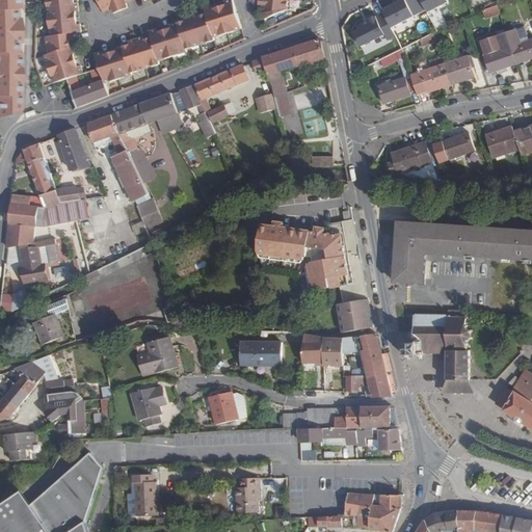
[(0,0),(0,8),(24,8),(23,0),(0,0)]
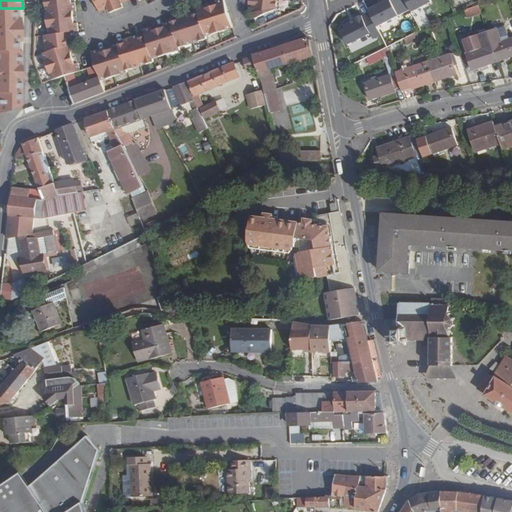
[(75,0),(47,3),(49,17),(76,14),(75,7),(78,7),(77,0),(75,0)]
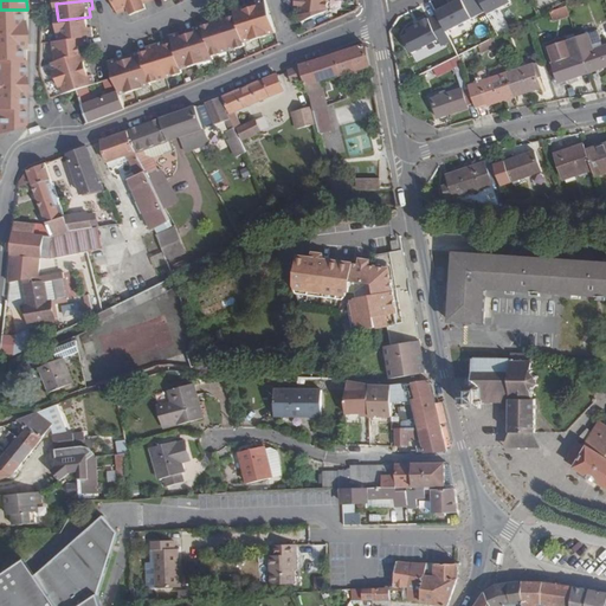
[(116,0),(121,10),(131,6),(134,11),(142,8),(137,0),(116,0)]
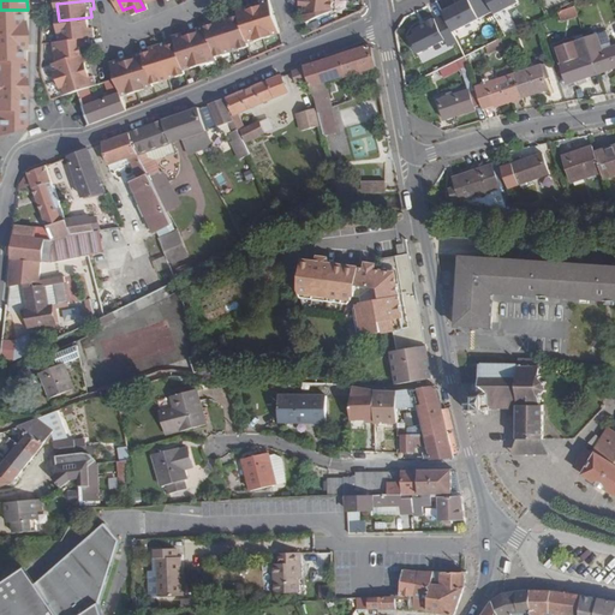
[(282,31),(272,0),(266,0),(263,1),(264,5),(256,6),(266,37),(282,31)]
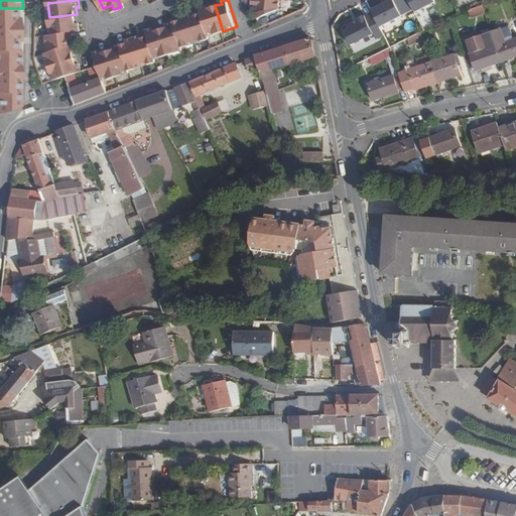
[(252,0),(253,3),(258,5),(258,12),(259,17),(280,8),(281,0),(280,0),(252,0)]
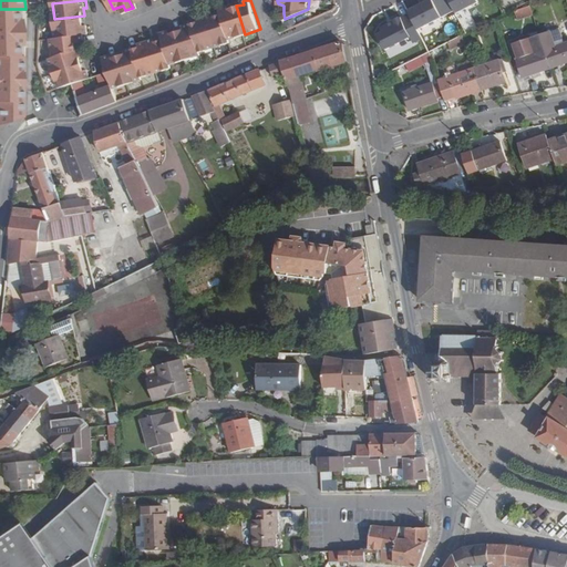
[(455,11),(450,0),(434,0),(433,1),(433,0),(429,0),(409,10),(410,13),(418,30),(455,11)]
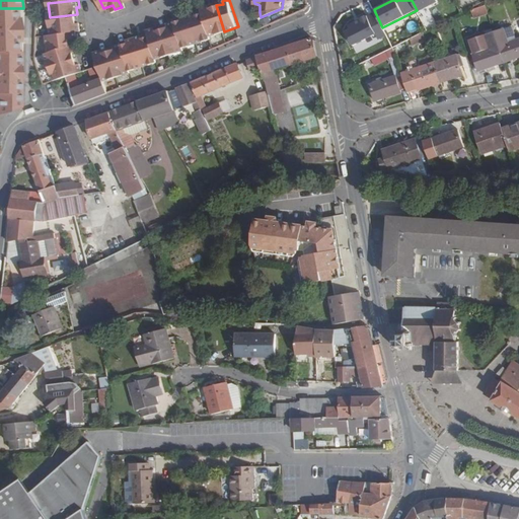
[(437,0),(412,0),(417,10),(418,12),(438,2),(437,0)]
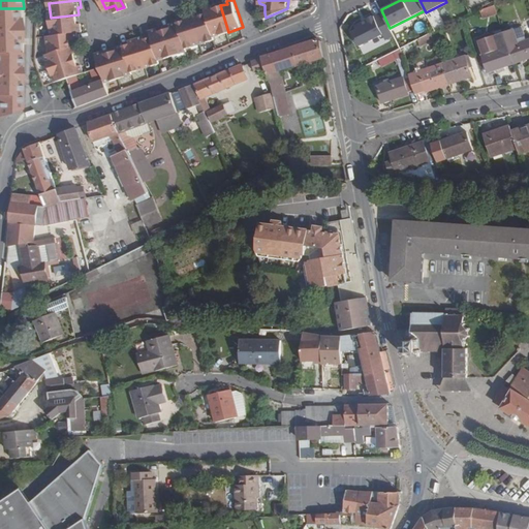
[(496,4),(481,10),(485,19),(499,12),(496,4)]
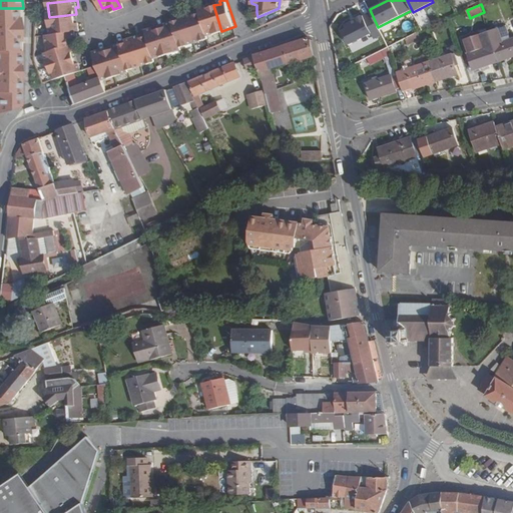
[(221,31),(213,5),(207,7),(206,5),(199,7),(208,35),(221,31)]
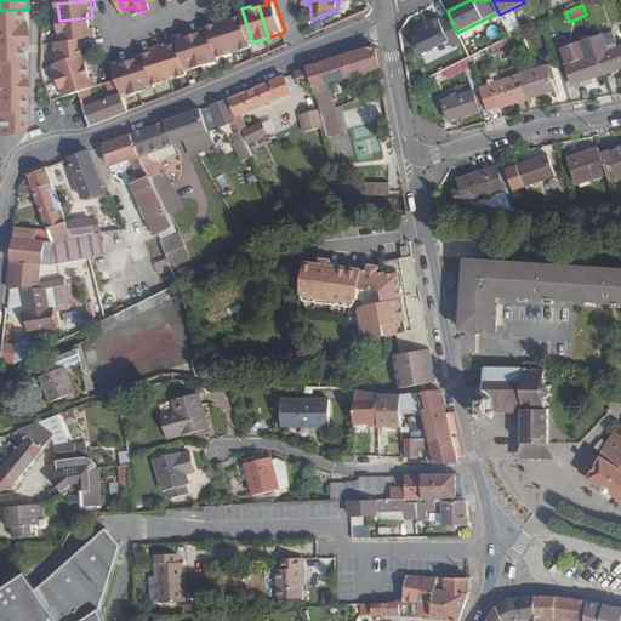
[(0,10),(0,60),(29,60),(28,10),(0,10)]
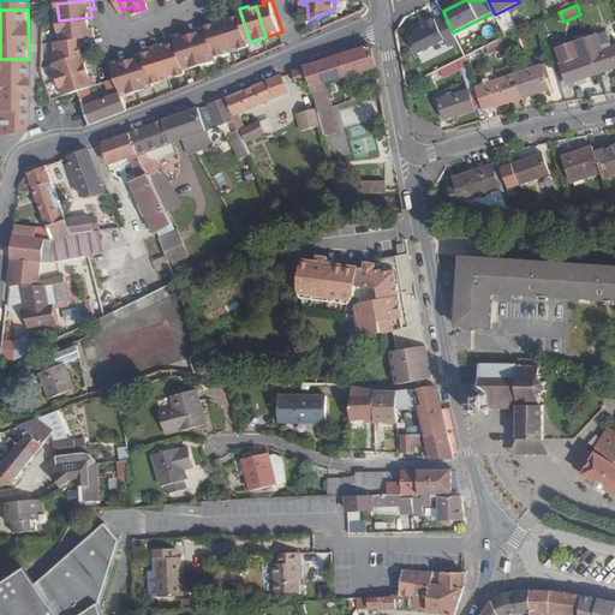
[(509,11),(499,15),(505,33),(515,28),(509,11)]
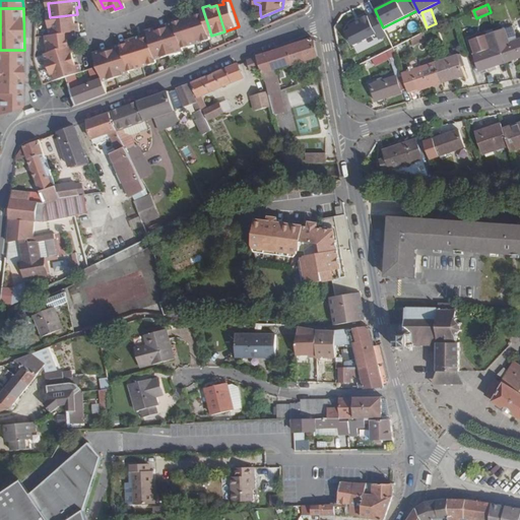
[(212,38),(204,12),(198,14),(197,12),(190,14),(199,43),(212,38)]
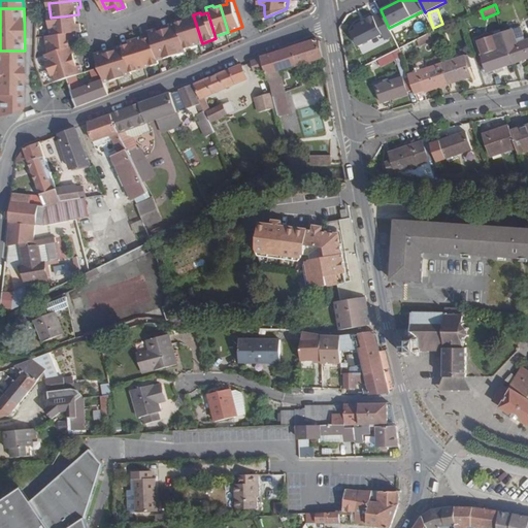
[(393,36),(382,12),(373,17),(372,15),(367,19),(367,20),(355,26),(357,30),(352,32),(359,46),(383,34),(386,40),(393,36)]
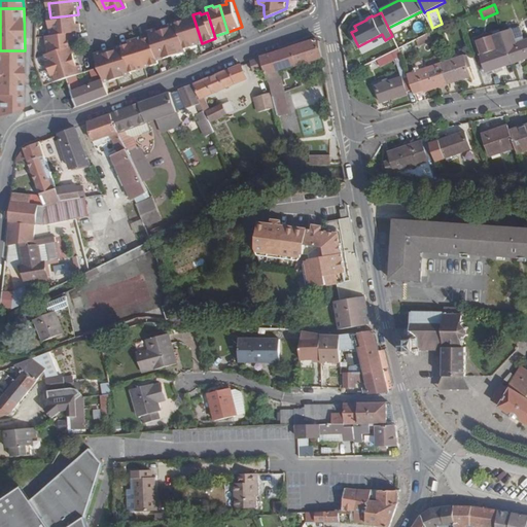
[(79,22),(78,14),(50,18),(53,32),(78,29),(82,29),(81,21),(79,22)]
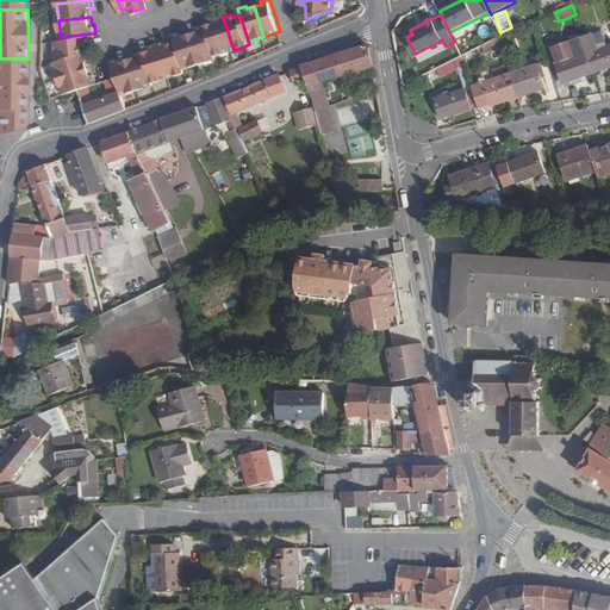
[(234,50),(223,17),(215,19),(216,23),(207,25),(218,55),(234,50)]
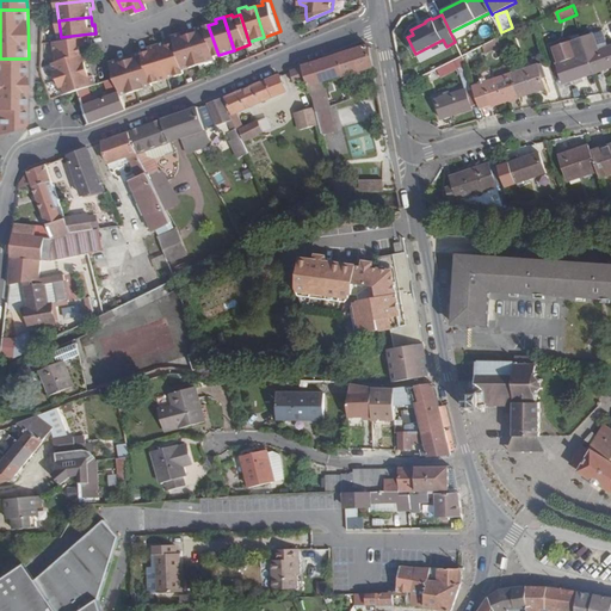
[(218,57),(208,25),(199,28),(201,31),(193,32),(203,63),(218,57)]
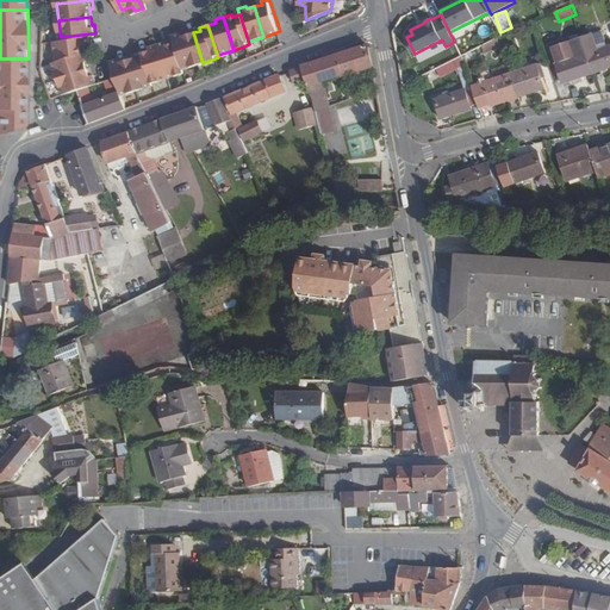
[(203,63),(193,32),(186,36),(185,32),(176,35),(179,42),(187,68),(203,63)]
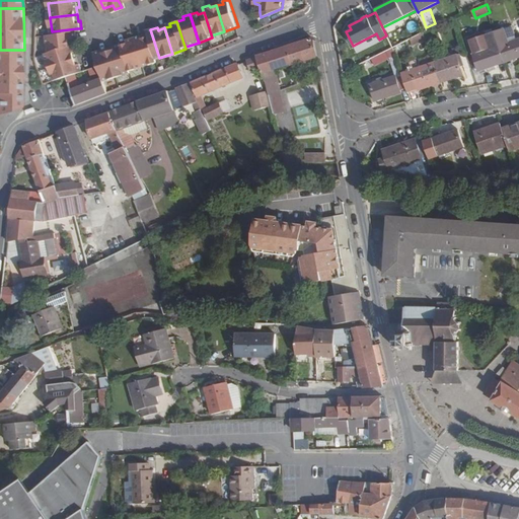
[(77,28),(52,31),(47,32),(49,50),(72,43),(71,36),(73,35),(78,34),(77,28)]
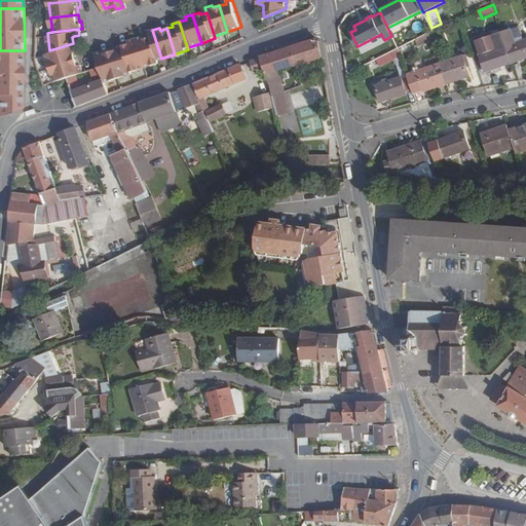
[(161,59),(154,36),(148,38),(147,35),(140,37),(149,66),(162,62),(161,59)]
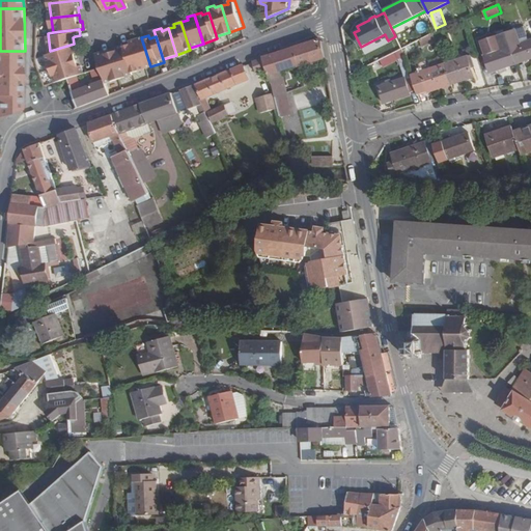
[(150,66),(141,37),(134,40),(134,43),(128,45),(136,71),(150,66)]
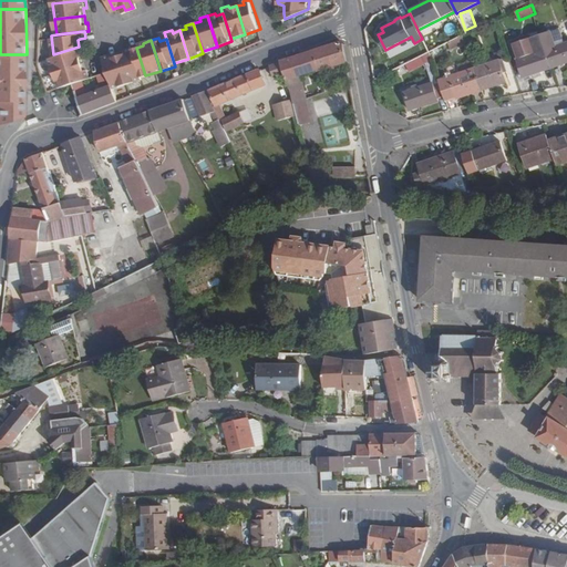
[(566,41),(545,49),(553,68),(566,62),(566,41)]
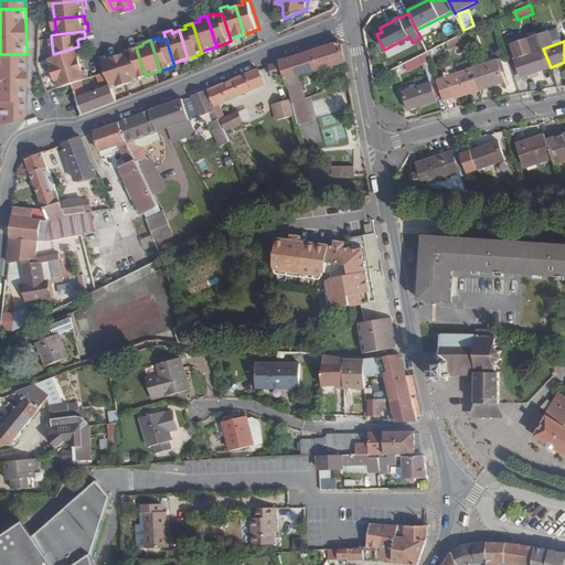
[(311,51),(317,68),(317,70),(344,62),(341,42),(311,51)]
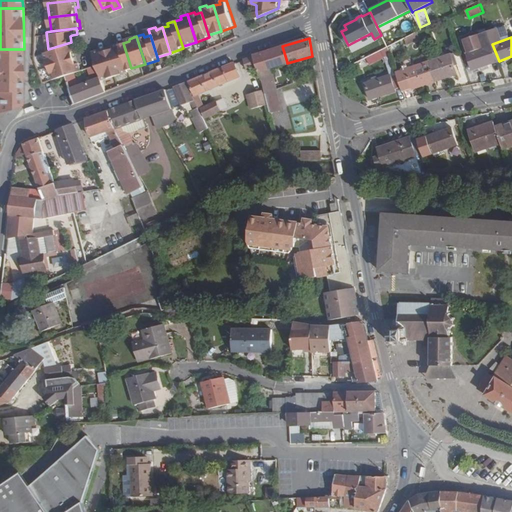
[(71,42),(48,49),(46,50),(50,64),(76,55),(74,49),(76,48),(74,41),(71,42)]
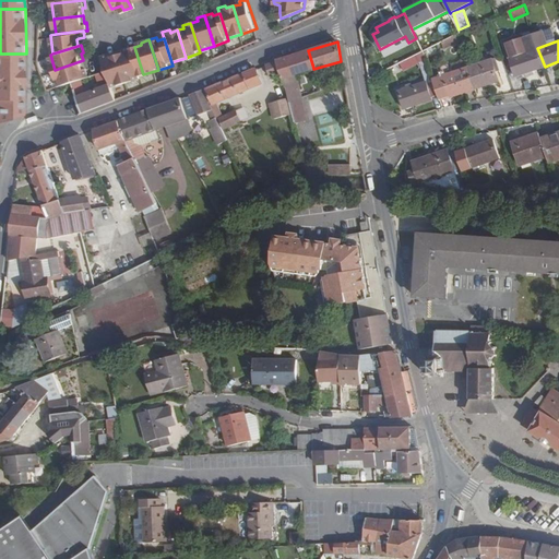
[(128,52),(121,55),(129,82),(144,78),(134,47),(127,49),(128,52)]
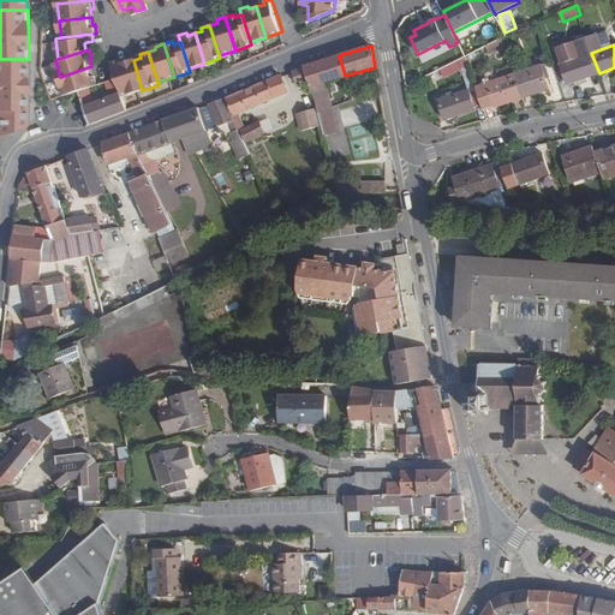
[(561,64),(568,84),(599,73),(591,53),(561,64)]
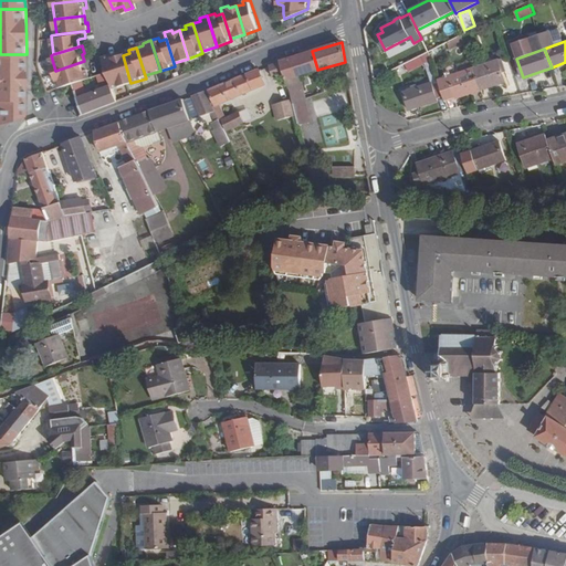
[(317,69),(312,51),(280,61),(283,72),(285,77),(317,69)]
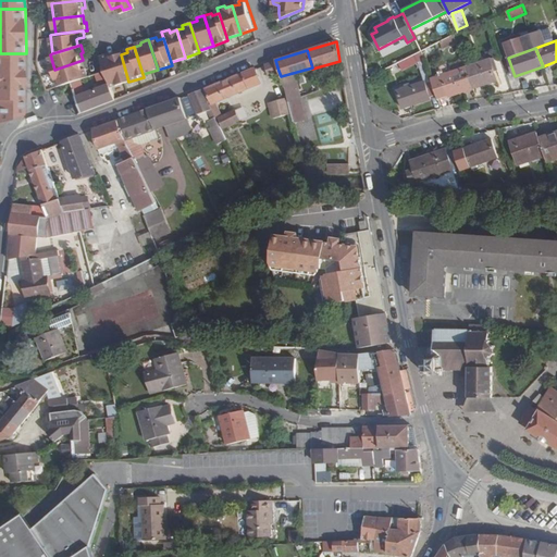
[(399,62),(401,70),(425,60),(422,52),(399,62)]
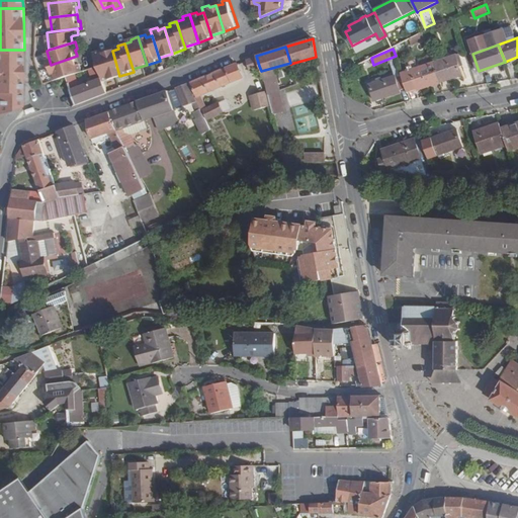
[(0,113),(24,107),(24,50),(0,50),(0,113)]
